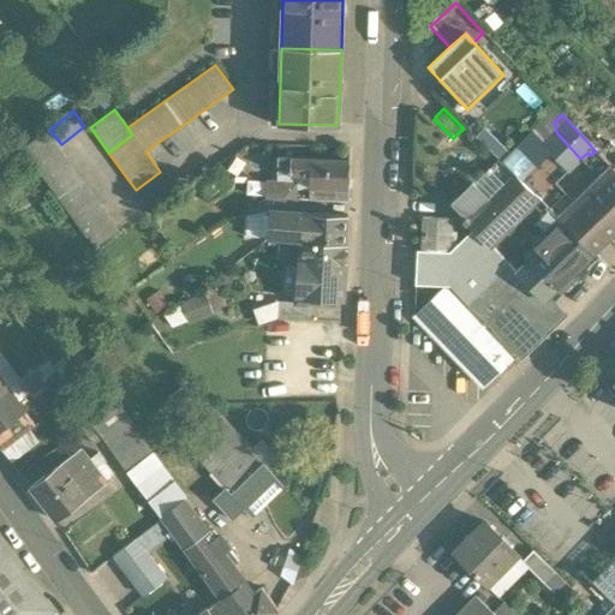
[(601,133),(596,129),(585,139),(596,151),(614,171),(614,168),(614,147),(610,142),(614,138),(605,130),(601,133)]
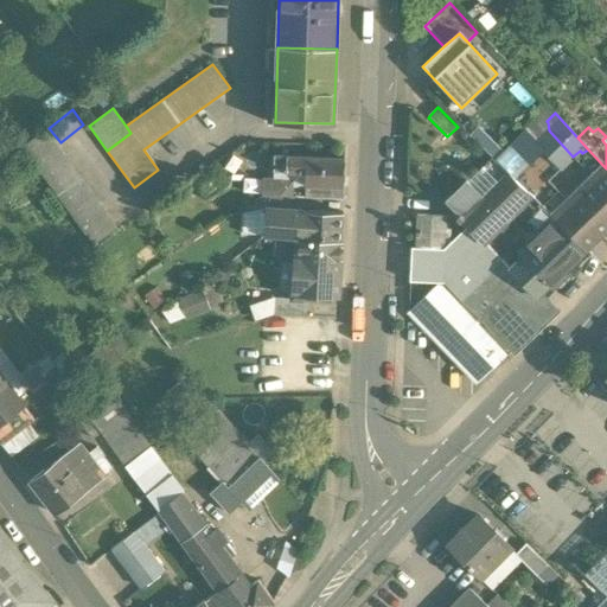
[(524,131),(493,160),(506,173),(530,196),(562,166),(538,141),(532,140),(524,131)]
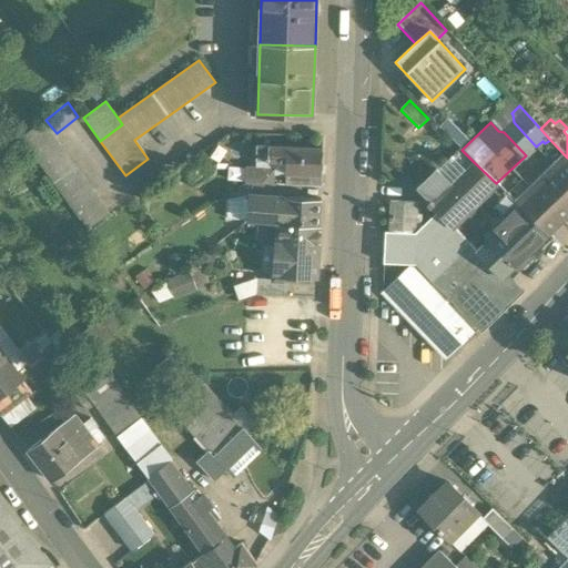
[(110,215),(42,123),(20,140),(88,231),(110,215)]
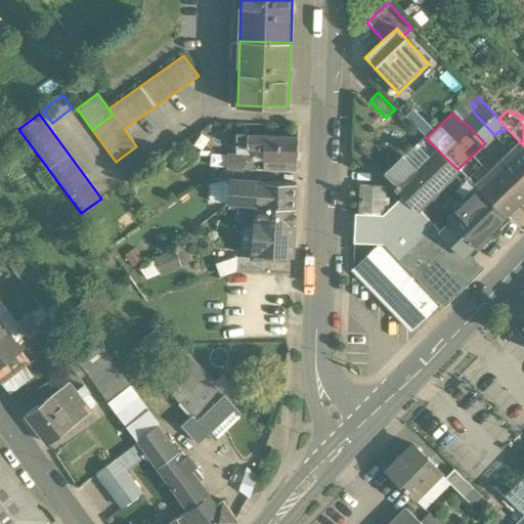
[(264,136),(249,135),(248,147),(263,148),(264,136)]
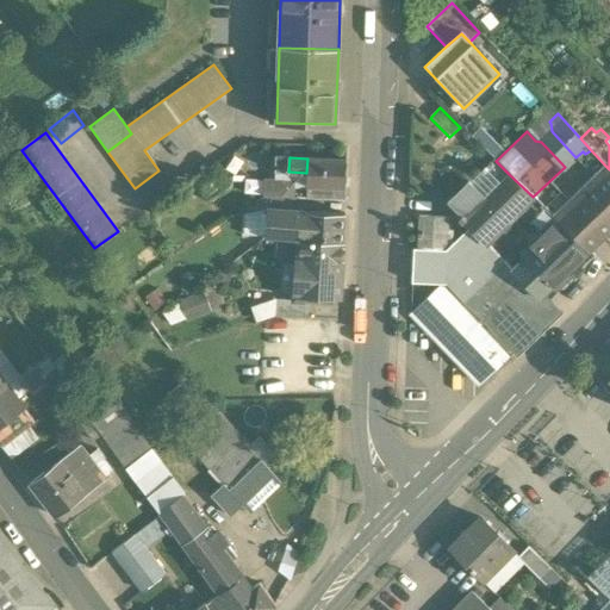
[(347,160),(307,159),(306,173),(305,185),(344,187),(347,160)]
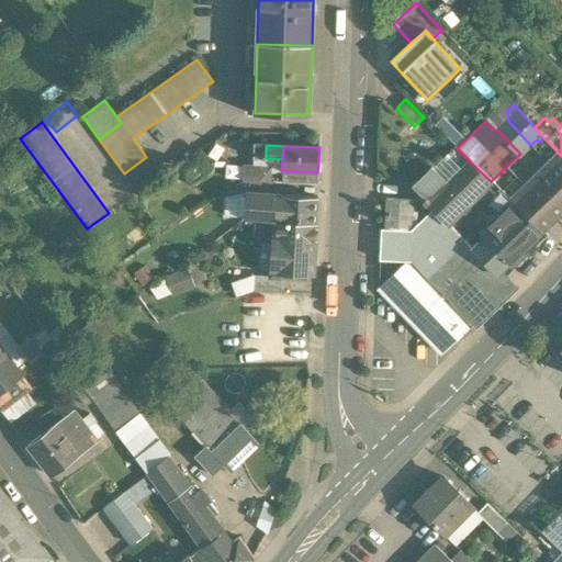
[(561,156),(512,202),(541,231),(561,211),(561,156)]
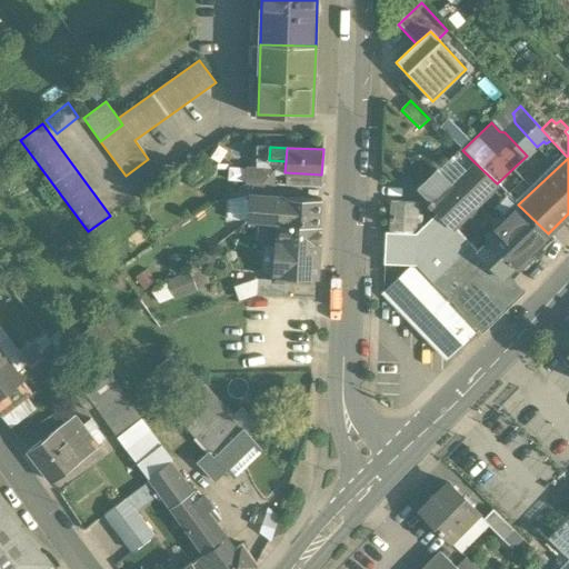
[(475,162),(451,186),(437,170),(418,189),(430,201),(427,205),(430,209),(432,208),(438,213),(451,227),(482,197),(503,218),(487,233),(486,237),(487,239),(488,240),(478,251),(476,252),(505,280),(509,276),(520,265),(519,265),(549,235),(548,233),(518,205),(497,183),(475,162)]
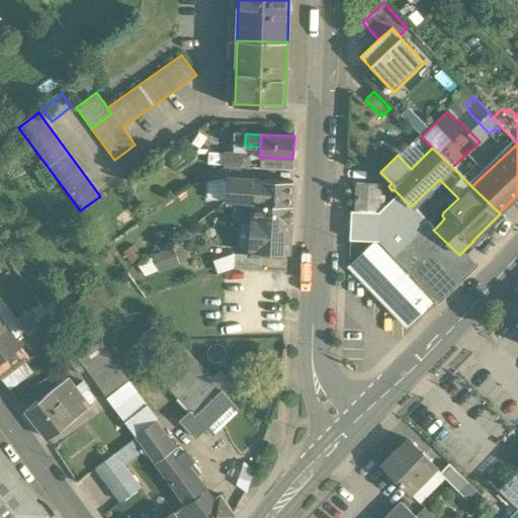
[(258,180),(231,180),(230,203),(253,203),(290,203),(291,180),(277,180),(277,174),(258,174),(258,180)]
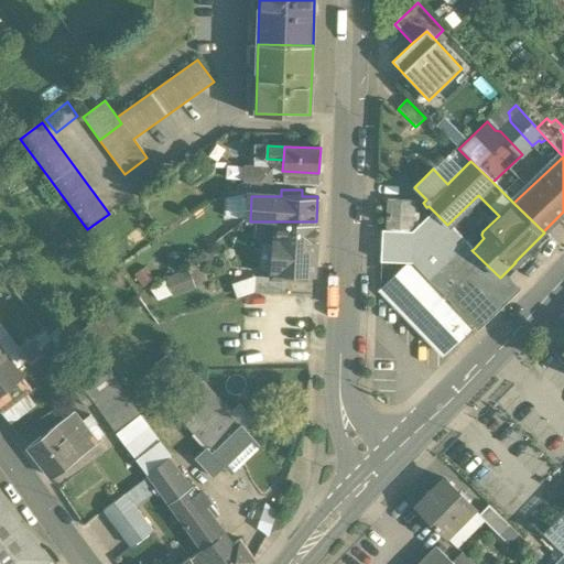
[(381,264),(404,266),(409,262),(413,267),(433,247),(446,261),(465,242),(447,225),(434,212),(410,235),(382,232),(381,264)]
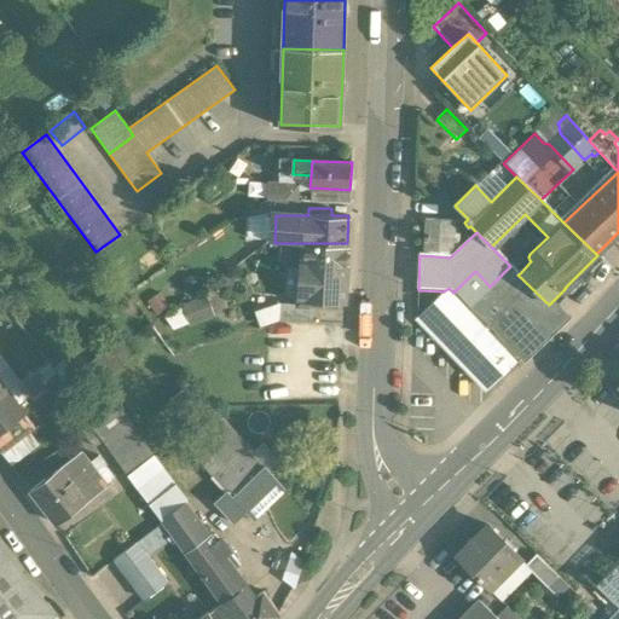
[(347,243),(302,243),(302,264),(296,264),(296,298),(298,302),(298,304),(296,307),(312,307),(334,307),(334,301),(345,301),(347,243)]
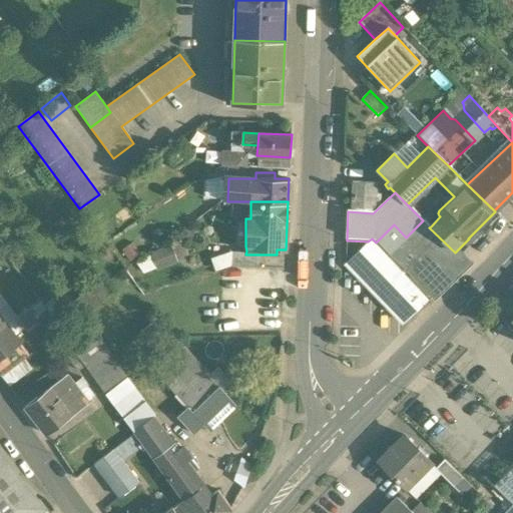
[(423,220),(406,237),(394,224),(376,242),(372,238),(368,241),(346,264),(404,324),(428,301),(431,305),(473,264),(459,248),(455,252),(429,227),(431,226),(424,219),(423,220)]
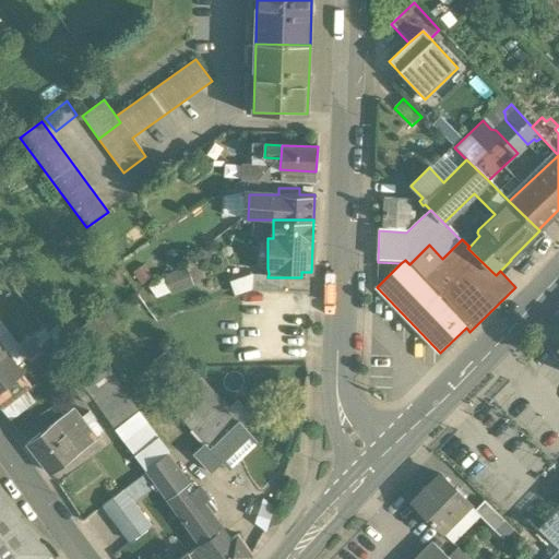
[(147,278),(153,296),(191,285),(186,266),(147,278)]
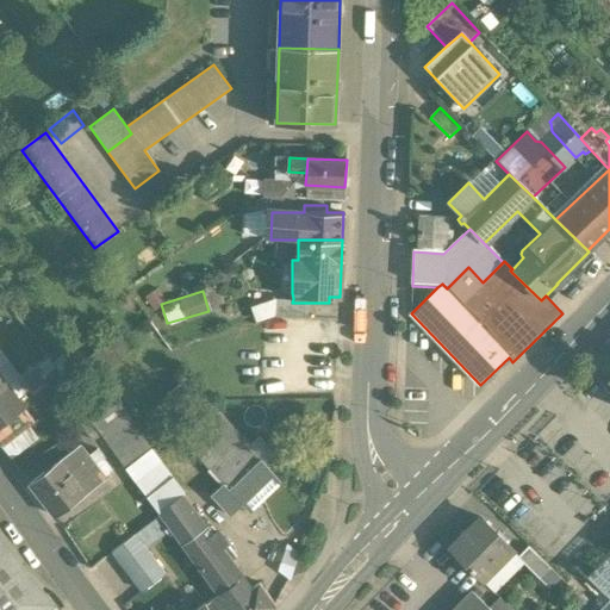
[(293,299),(274,298),(273,318),(307,319),(307,303),(292,303),(293,299)]
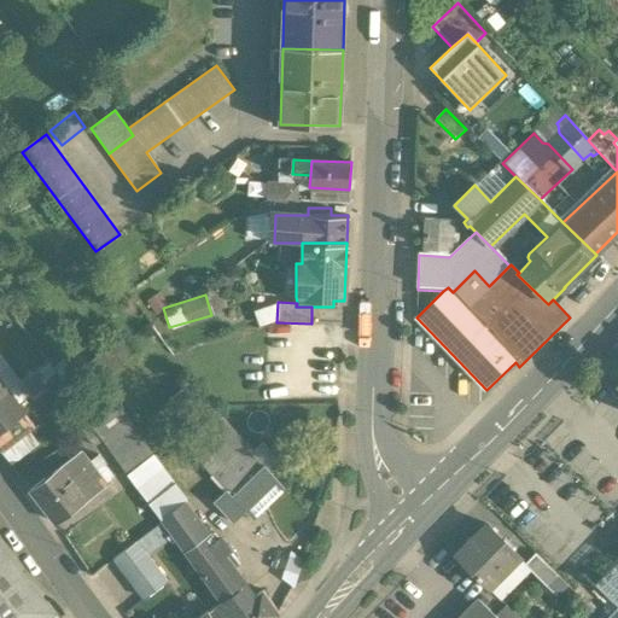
[(100,372),(132,348),(122,334),(91,359),(100,372)]
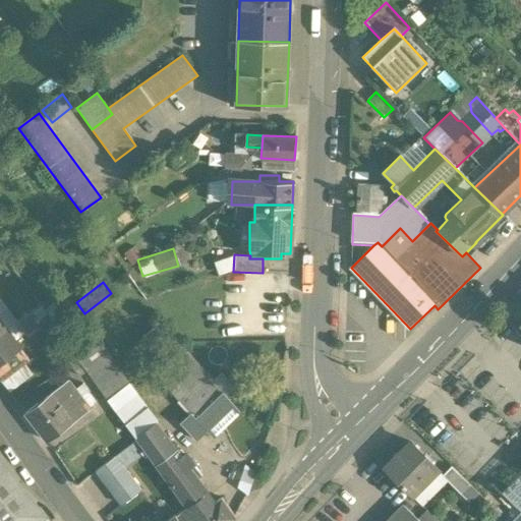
[(128,387),(81,320),(60,336),(76,358),(107,402),(128,387)]
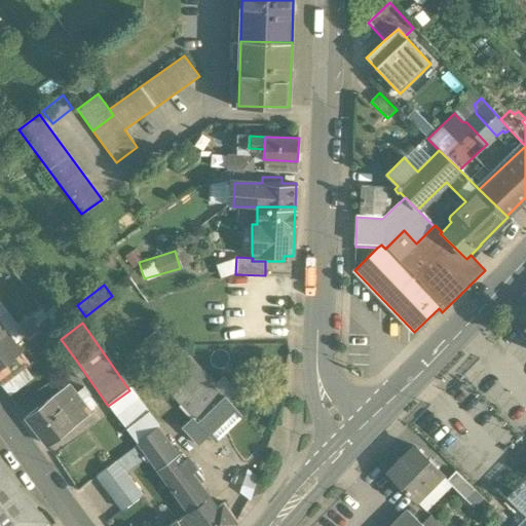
[(0,384),(29,363),(0,325),(0,384)]
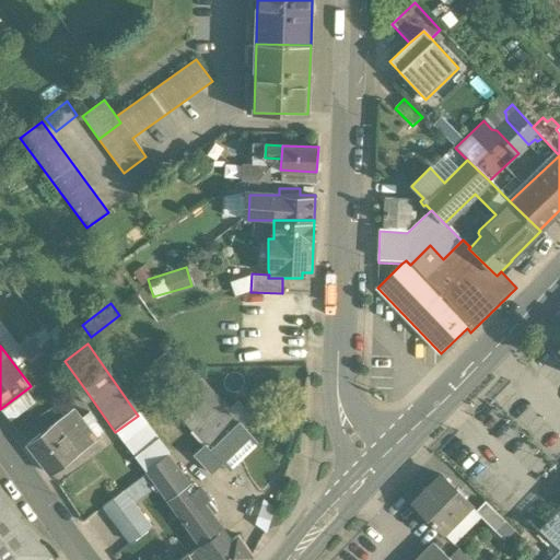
[(240,422),(196,373),(164,397),(205,445),(206,444),(209,450),(240,422)]
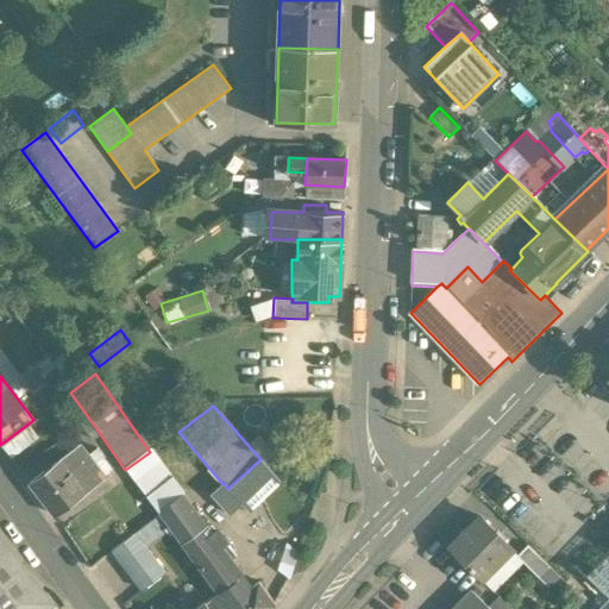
[(104,479),(77,446),(29,483),(55,516),(104,479)]
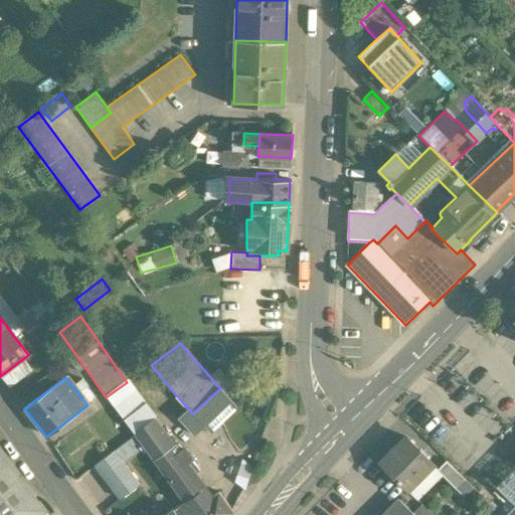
[(127,382),(106,397),(114,406),(134,392),(127,382)]
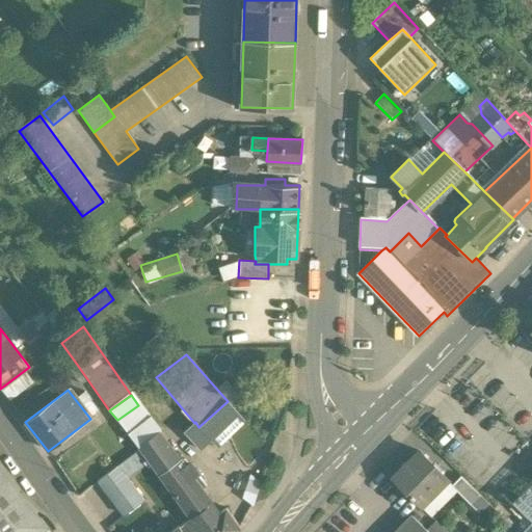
[(228,401),(198,427),(195,422),(194,423),(183,432),(198,450),(210,441),(216,448),(244,421),(228,401)]
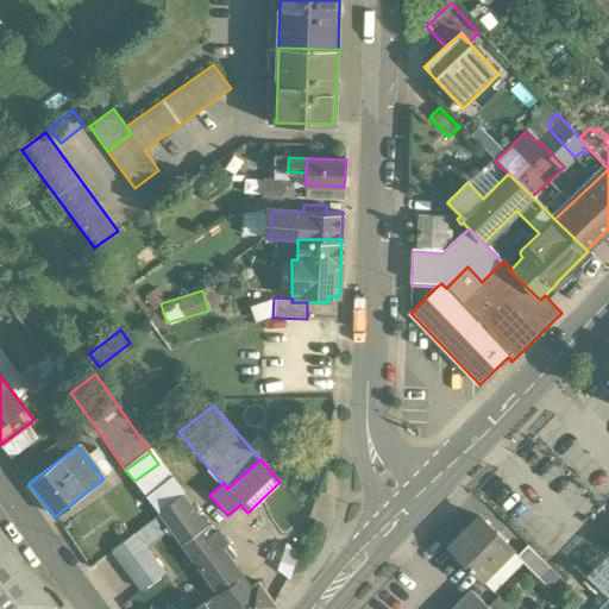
[(170,481),(146,497),(158,514),(182,497),(170,481)]
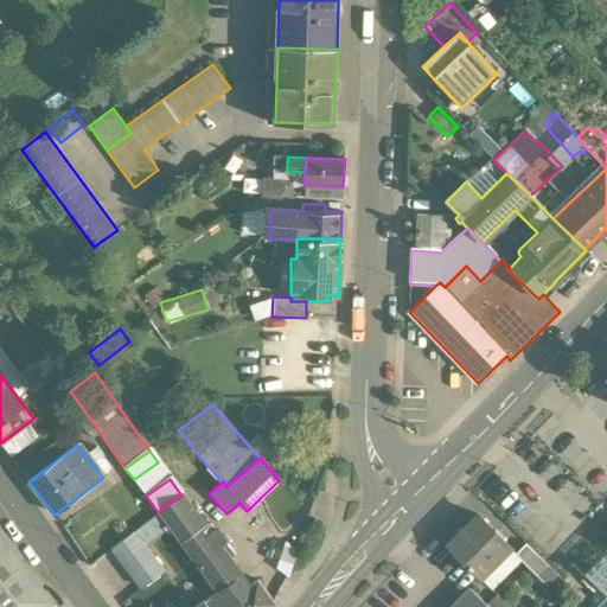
[(181,496),(158,512),(179,541),(204,524),(181,496)]
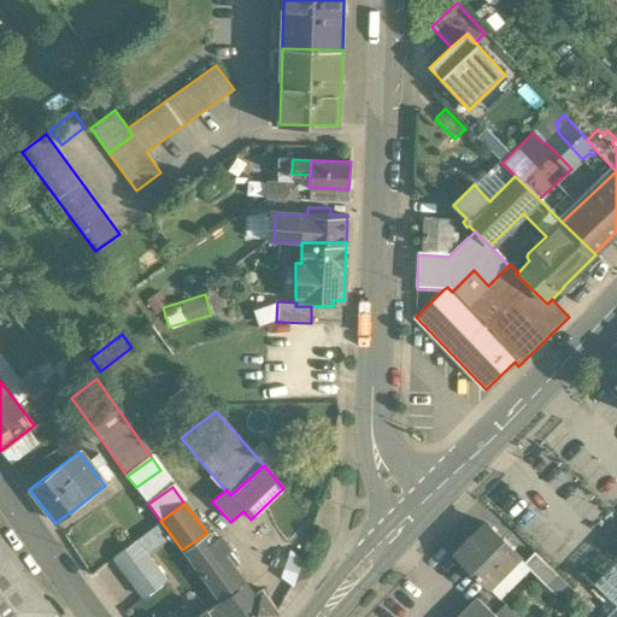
[(172,538),(160,521),(112,558),(145,599),(169,580),(151,556),(172,538)]
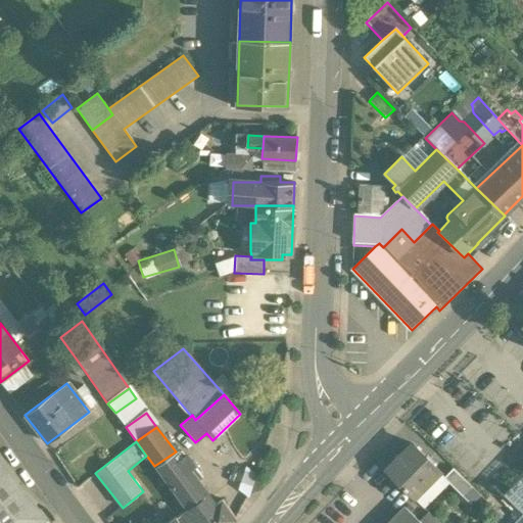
[(411,443),(385,470),(414,500),(426,486),(422,482),(434,470),(438,474),(440,472),(411,443)]
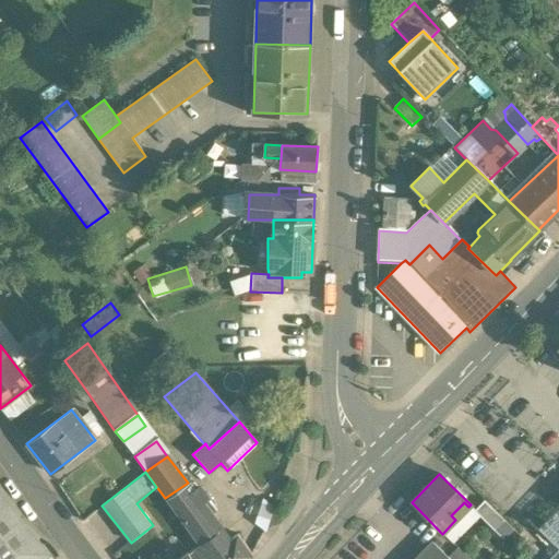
[(200,488),(194,491),(188,483),(165,498),(199,545),(189,552),(192,558),(248,558),(251,556),(237,535),(229,540),(202,502),(207,498),(200,488)]
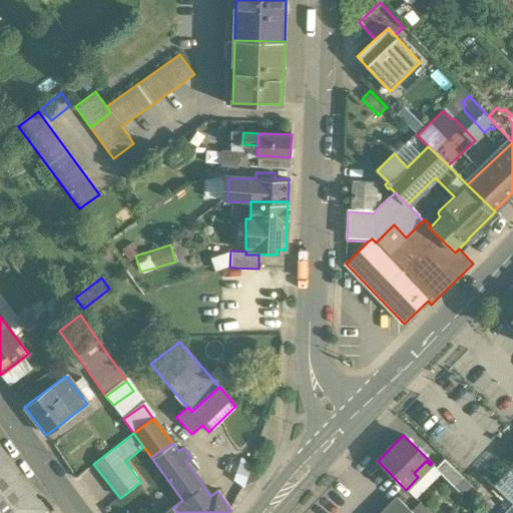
[(38,512),(43,509),(0,453),(0,512),(38,512)]
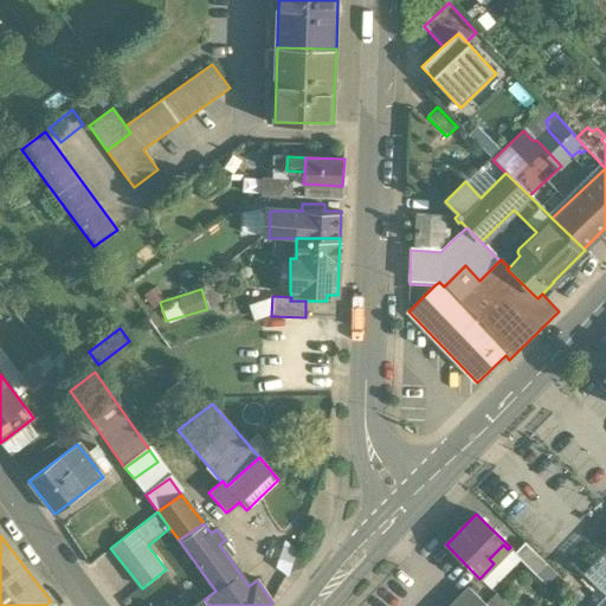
[(556,574),(524,543),(514,554),(519,559),(545,585),(556,574)]
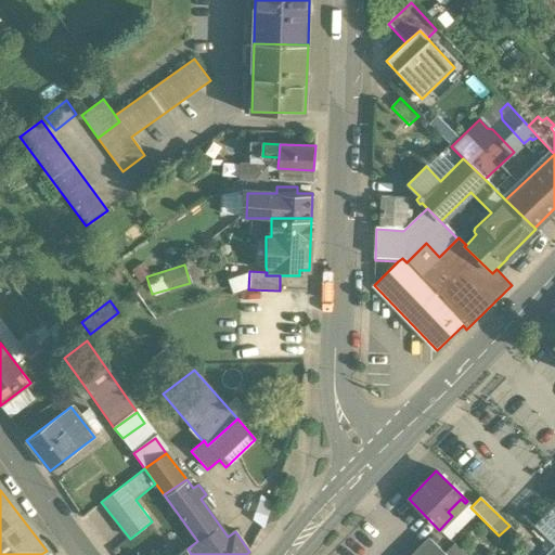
[(452,516),(439,530),(449,539),(475,512),(470,507),(465,503),(461,499),(448,512),(452,516)]
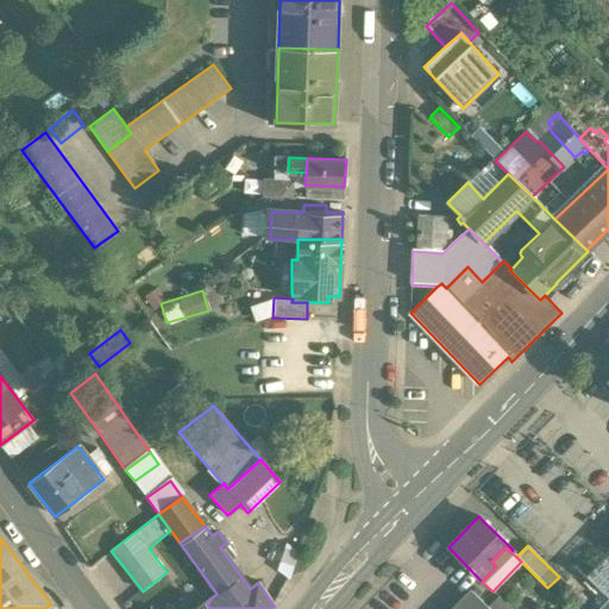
[(608,608),(608,551),(585,575),(608,597),(597,608),(608,608)]
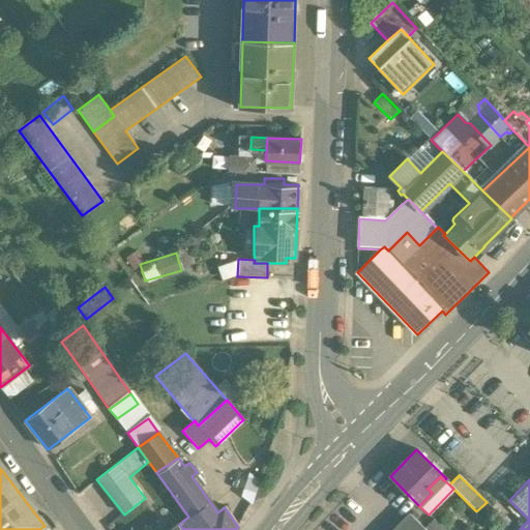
[(411,514),(406,520),(407,521),(396,529),(424,529),(422,528),(416,521),(416,520),(411,514)]
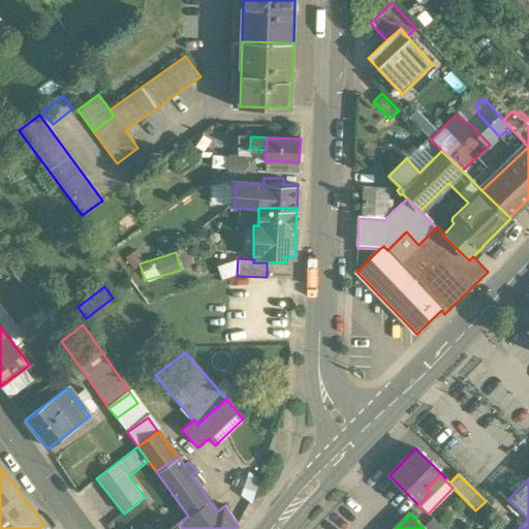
[(442,528),(432,518),(422,527),(424,528),(442,528)]
